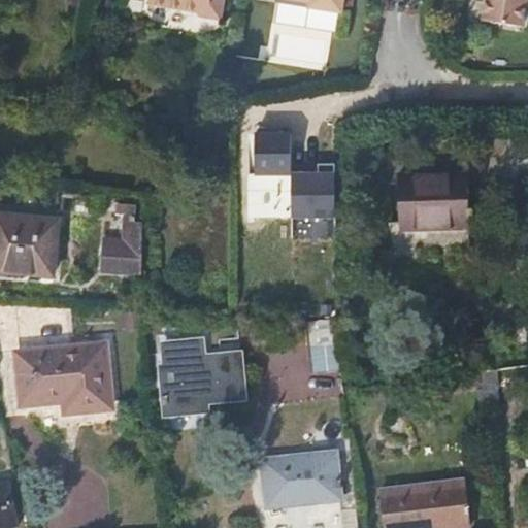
[(149,0),(149,3),(201,12),(201,17),(222,20),(225,0),(149,0)]
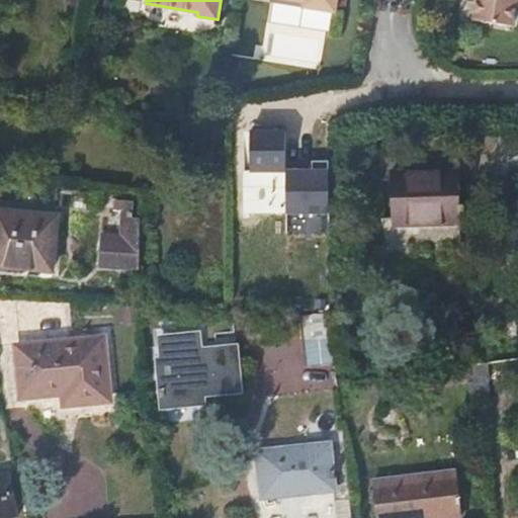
[(271,0),(271,3),(335,11),(335,0),(271,0)]
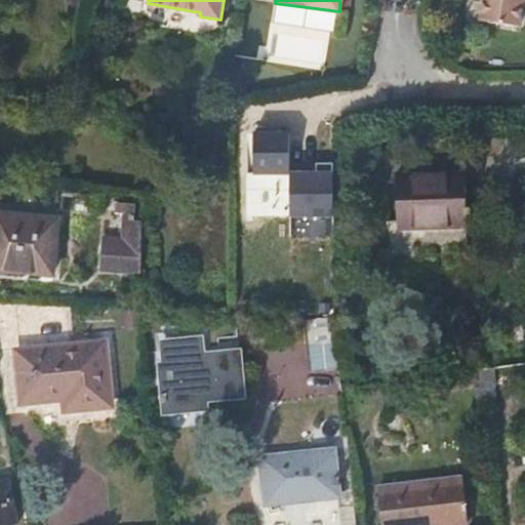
[(484,0),(482,19),(521,27),(521,21),(524,0),(484,0)]
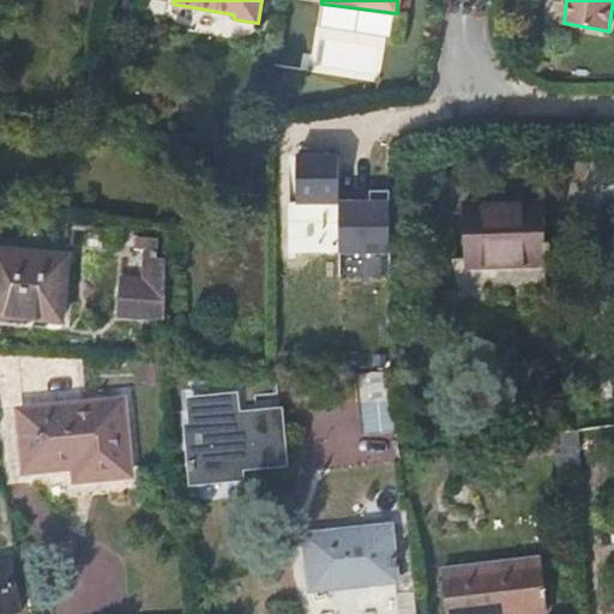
[(338,155),(299,155),(299,203),(338,203),(338,155)]
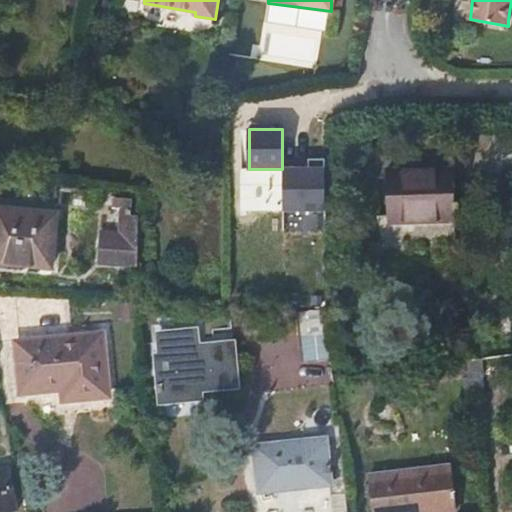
[(324,167),(283,167),(282,207),(324,209),(324,167)]
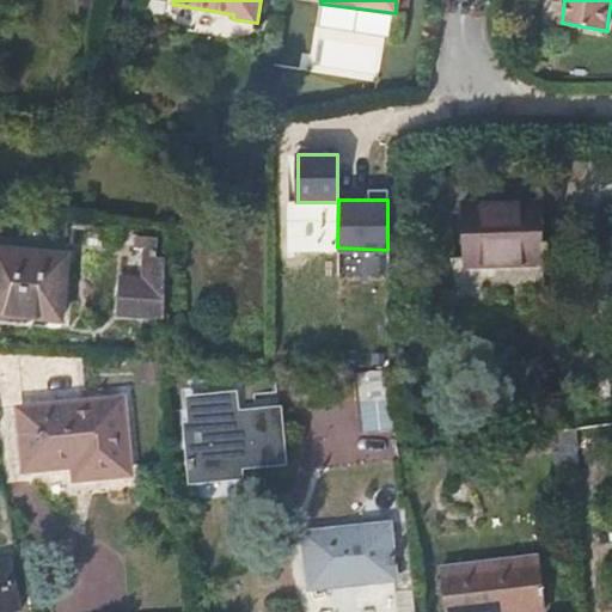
[(483,203),(482,267),(545,265),(543,201),(483,203)]
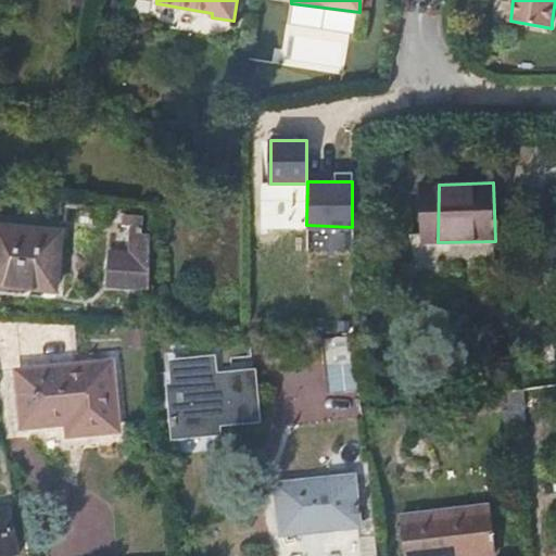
[(424,242),(438,242),(439,185),(421,185),(424,242)]
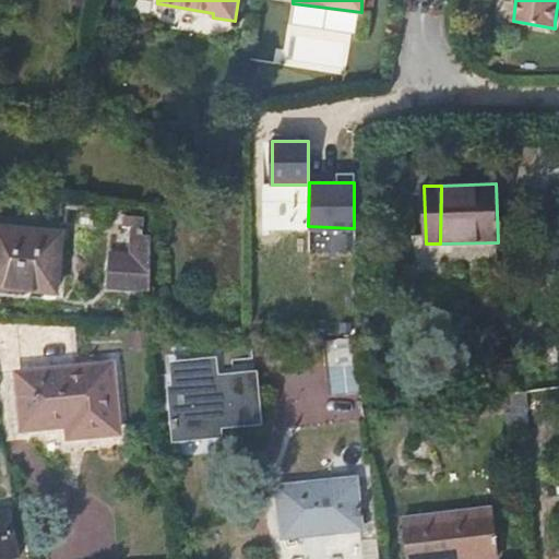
[(144,216),(123,215),(123,226),(131,227),(130,252),(110,251),(108,289),(150,292),(152,236),(143,236),(144,216)]
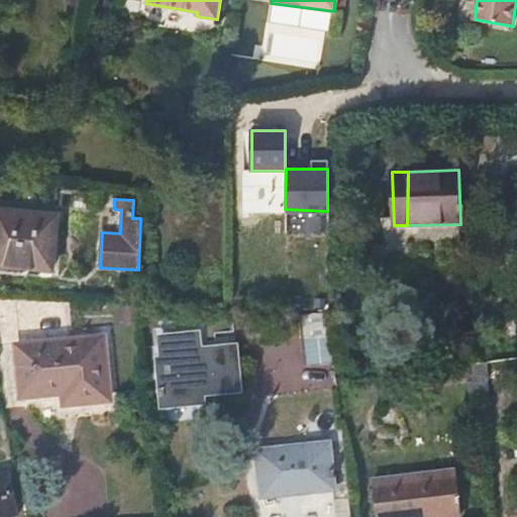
[(0,209),(0,265),(50,271),(58,217),(0,209)]
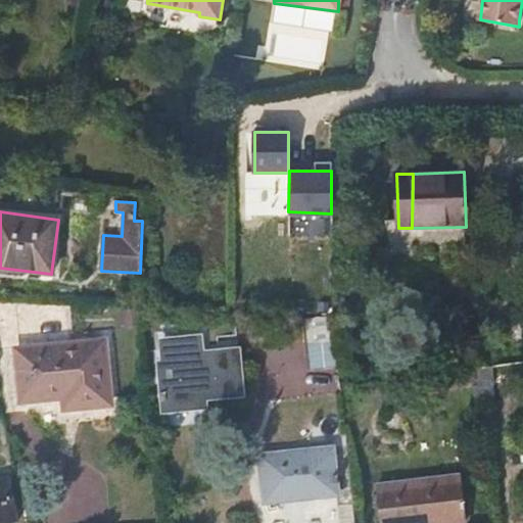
[(18,345),(9,299),(0,297),(0,359),(18,358),(21,397),(63,396),(63,408),(108,405),(105,339),(18,345)]
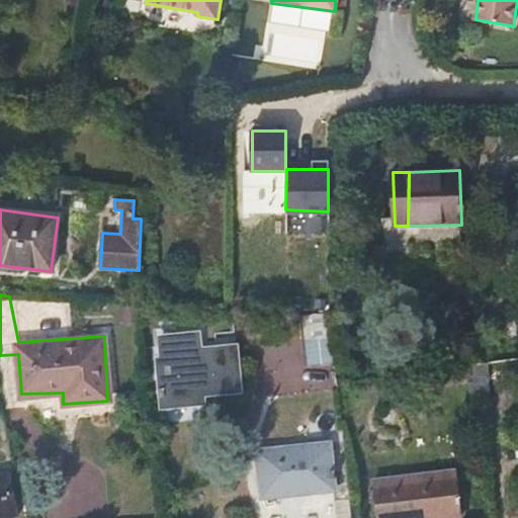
[(332,333),(330,311),(301,314),(304,337),(332,333)]
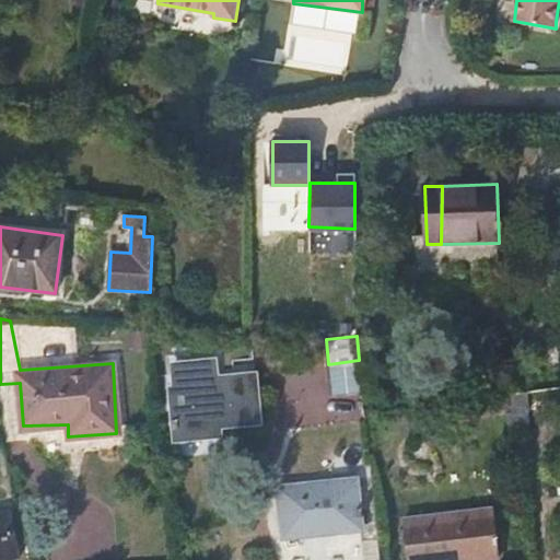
[(213,354),(172,360),(174,382),(170,382),(175,433),(211,429),(211,421),(259,416),(254,368),(214,372),(213,354)]
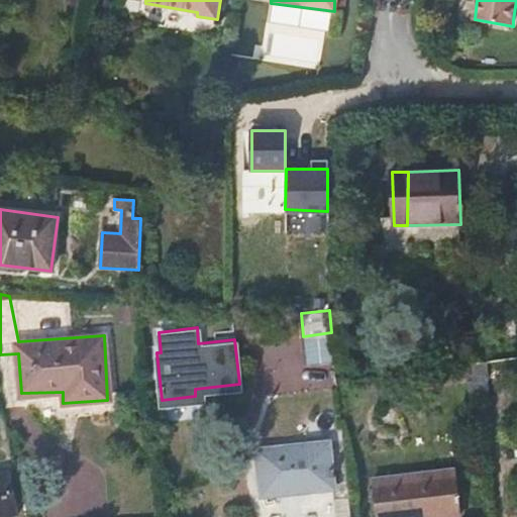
[(331,332),(303,336),(305,358),(333,355),(331,332)]
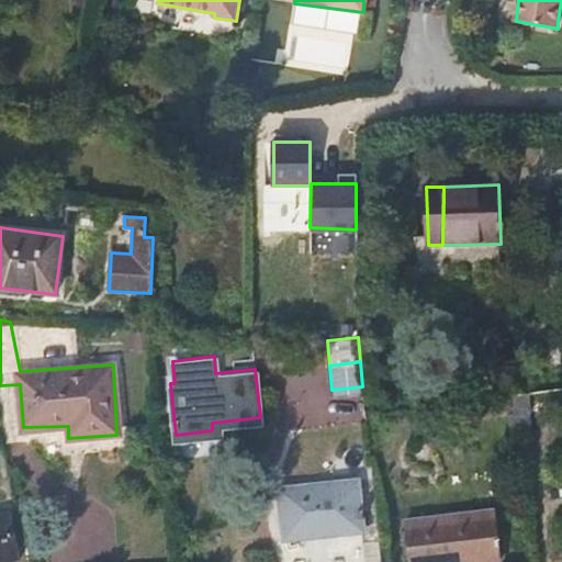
[(283,539),(361,529),(356,478),(308,484),(308,489),(277,492),(283,539)]
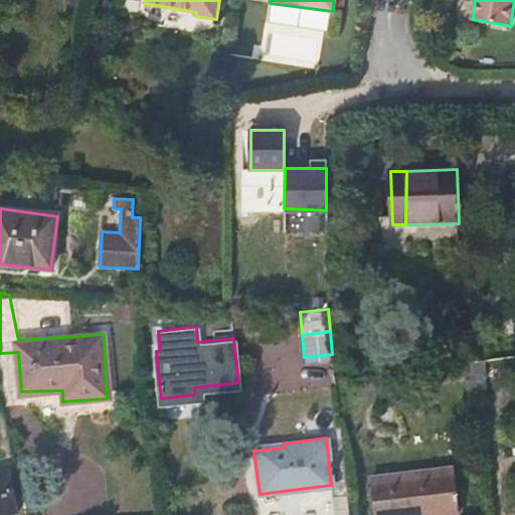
[(369,474),(373,514),(408,514),(408,510),(455,504),(451,464),(369,474)]
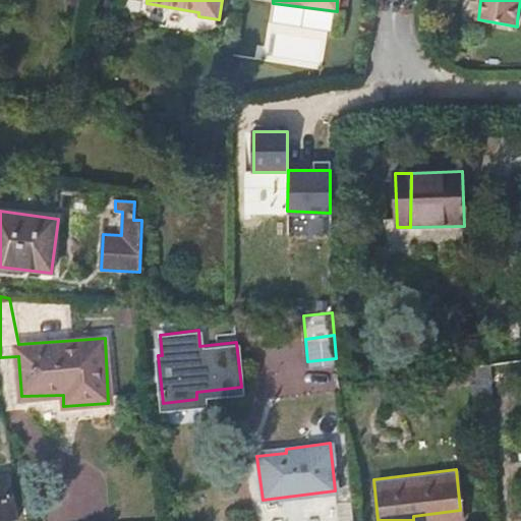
[(8,473),(0,474),(0,519),(16,518),(8,473)]
